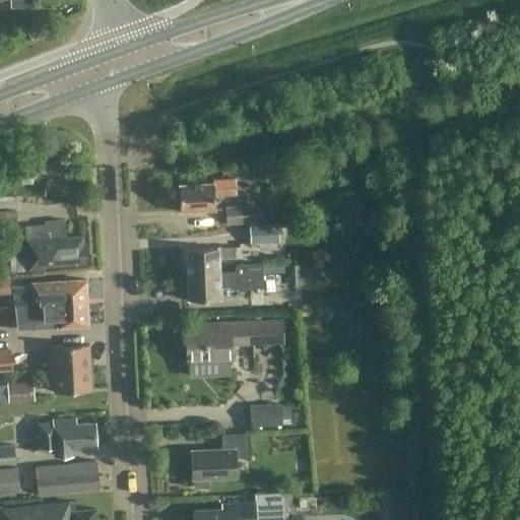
[(49,152),(43,165),(58,174),(65,161),(49,152)]
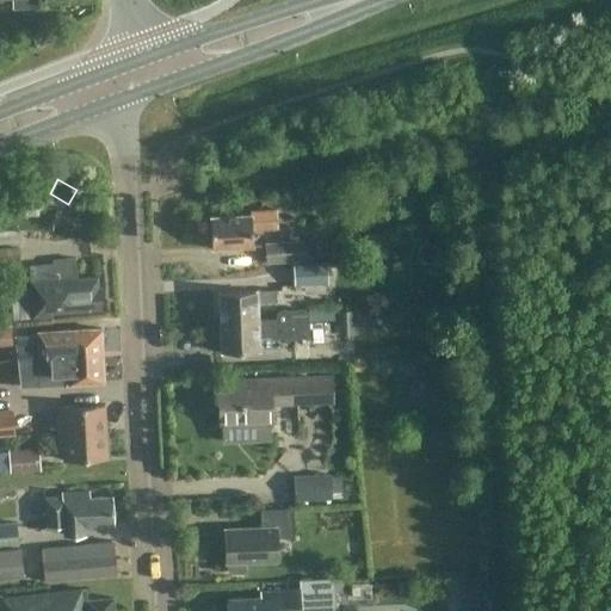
[(276,227),(276,209),(250,210),(250,215),(209,217),(210,248),(253,246),(252,228),(276,227)]
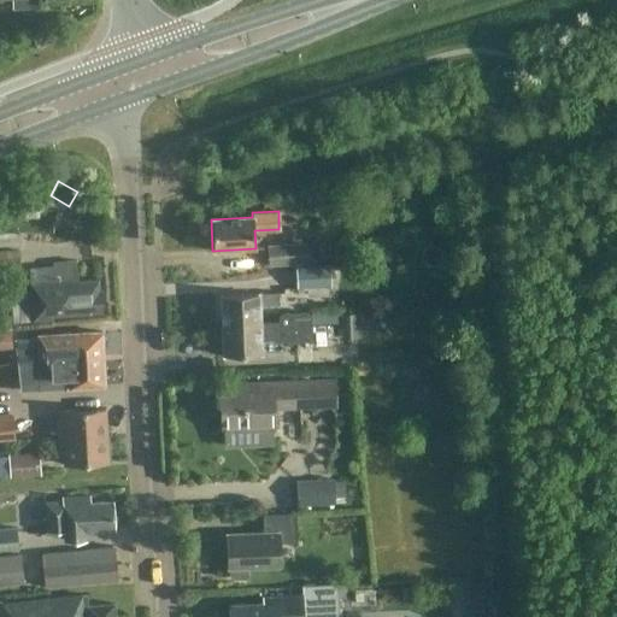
[(266,245),(268,266),(307,264),(306,242),(266,245)]
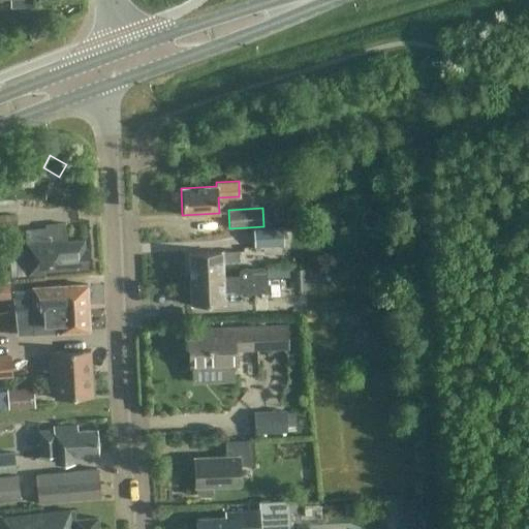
[(0,237),(17,236),(16,214),(0,214),(0,237)]
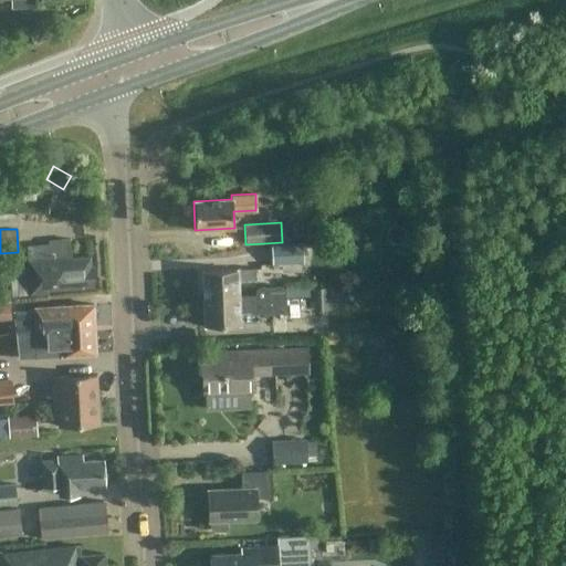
[(270,244),(271,264),(303,262),(303,260),(317,259),(316,234),(302,236),(302,243),(270,244)]
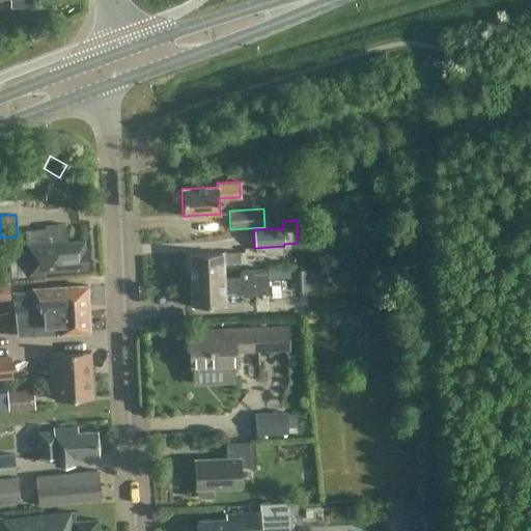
[(25,245),(24,245),(25,252),(27,276),(46,275),(46,272),(87,268),(86,249),(84,249),(83,240),(66,241),(64,224),(45,226),(47,243),(27,245),(25,245)]
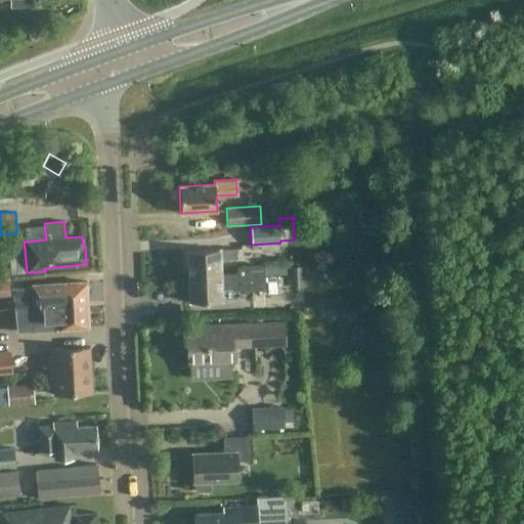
[(220,274),(220,273),(219,259),(235,259),(235,248),(186,250),(187,276),(220,274)]
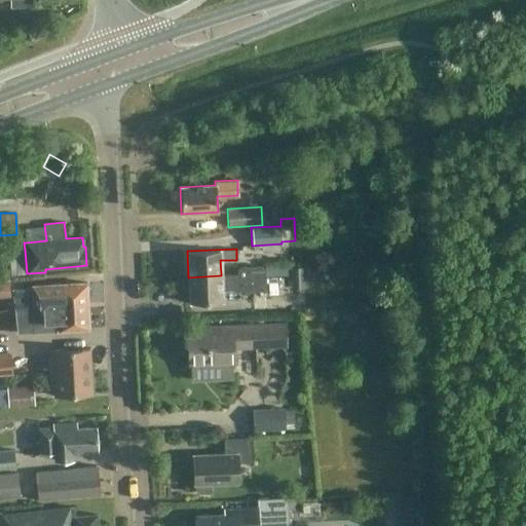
[(316,283),(315,266),(290,267),(291,289),(304,288),(316,283)]
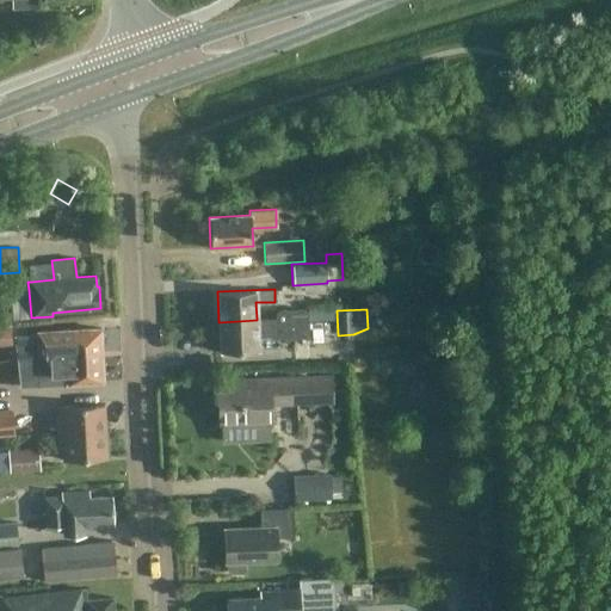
[(276,318),(257,319),(257,320),(218,322),(220,352),(258,350),(258,335),(276,335),(276,339),(308,338),(307,310),(275,312),(276,318)]
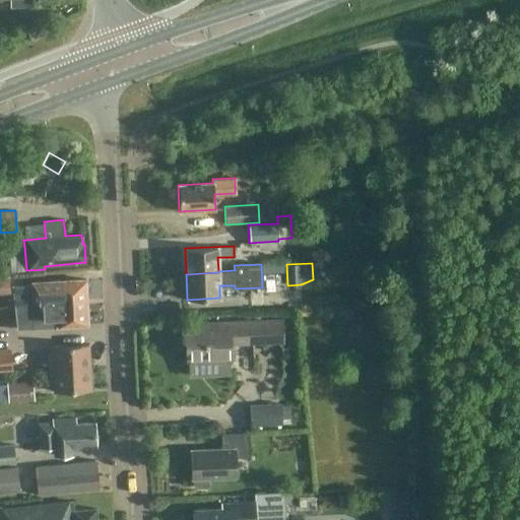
[(0,279),(0,294),(9,294),(8,279),(0,279)]
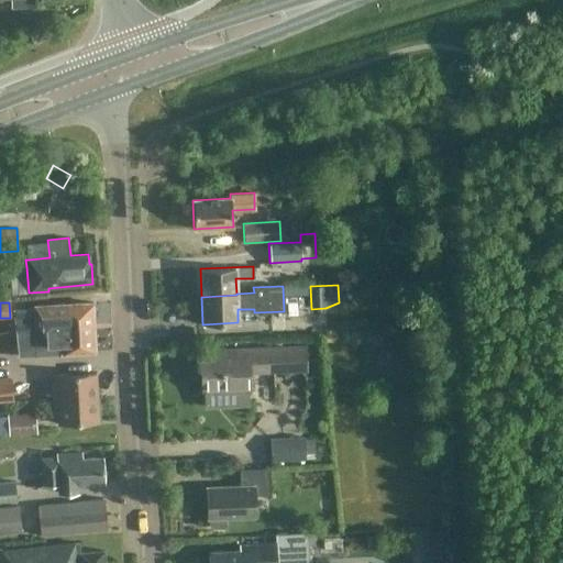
[(33,309),(9,310),(10,318),(13,317),(14,331),(30,330),(35,330),(34,328),(53,327),(53,329),(57,329),(56,327),(92,324),(91,302),(33,306),(33,309)]
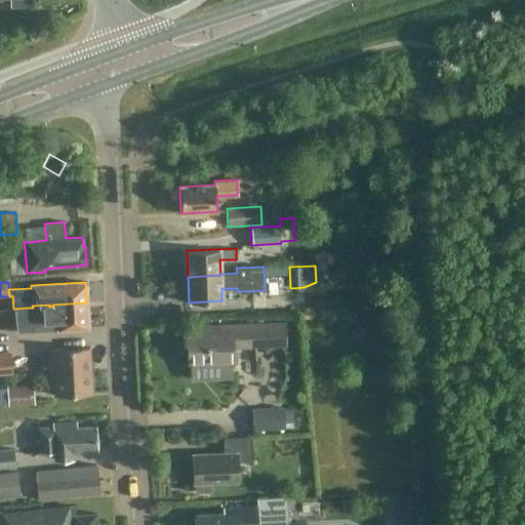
[(32,306),(33,308),(28,308),(29,331),(88,328),(86,303),(52,305),(53,307),(49,307),(49,305),(32,306)]
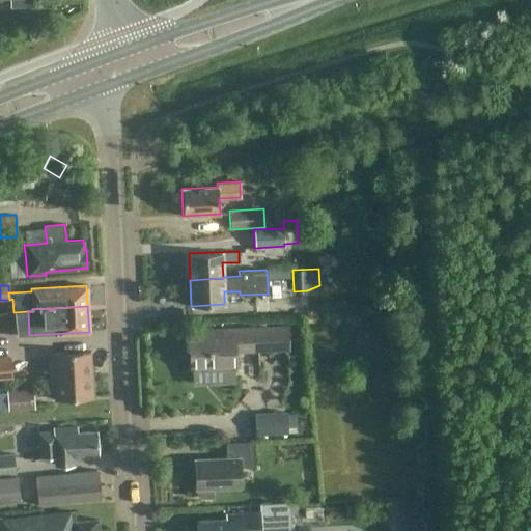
[(191,369),(235,368),(234,351),(257,351),(287,348),(286,326),(210,329),(210,333),(189,334),(191,369)]
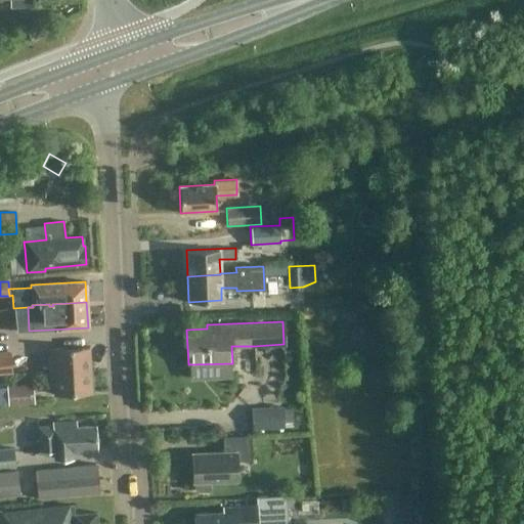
[(42,368),(42,373),(89,369),(88,347),(51,349),(51,356),(44,356),(45,368),(42,368)]
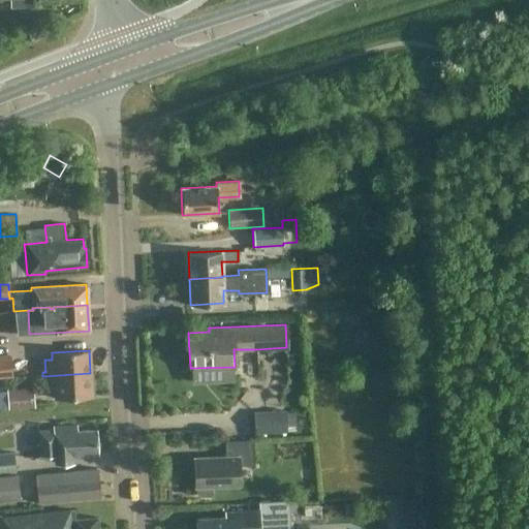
[(0,377),(11,377),(9,353),(0,354),(0,377)]
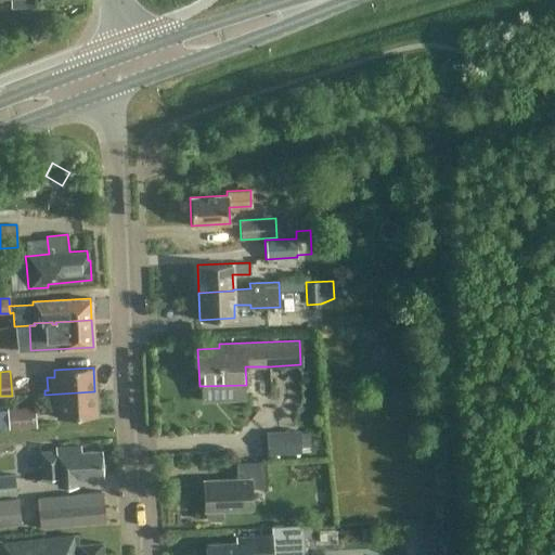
[(94,391),(44,395),(44,399),(50,398),(51,411),(55,410),(56,417),(95,415),(94,391)]
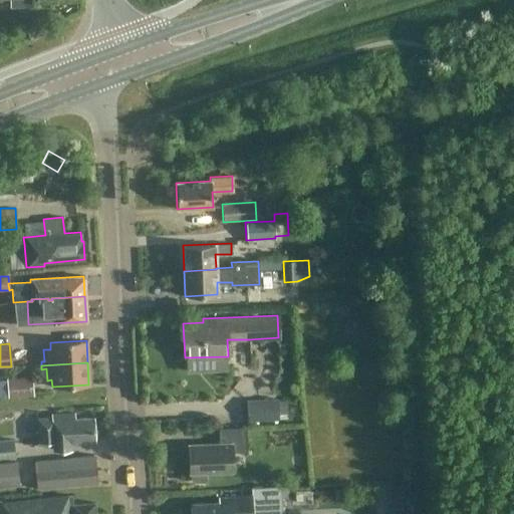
[(32,395),(31,376),(6,377),(7,397),(32,395)]
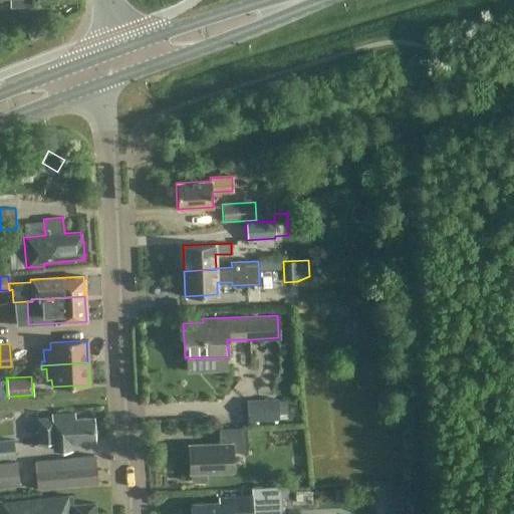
[(246,400),(247,425),(278,424),(278,399),(246,400)]
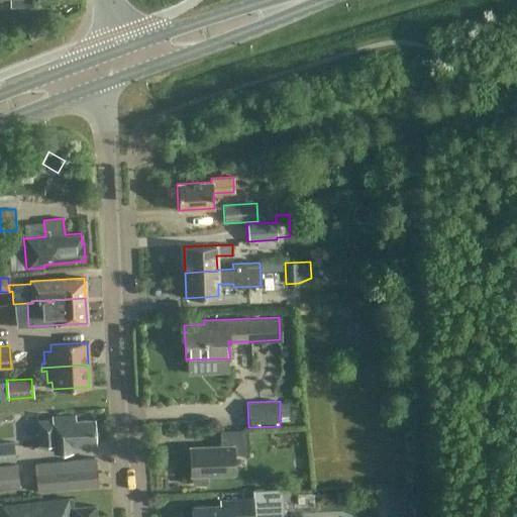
[(92,420),(74,421),(73,415),(52,417),(52,420),(37,421),(38,444),(53,444),(53,452),(71,451),(70,445),(93,443),(92,420)]
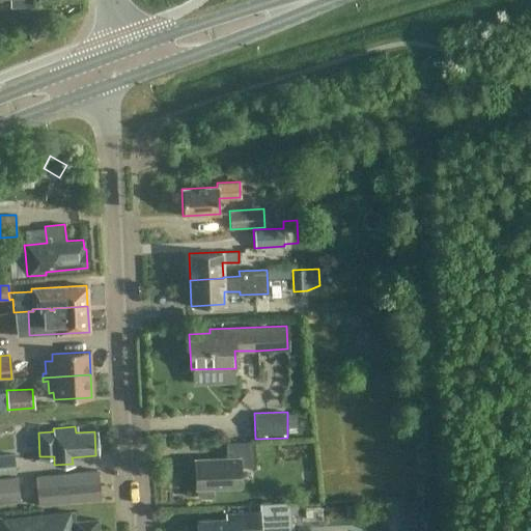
[(212,495),(213,488),(240,487),(239,467),(254,466),(253,442),(225,443),(225,458),(194,459),(195,490),(196,490),(197,495),(200,498),(210,497),(212,495)]
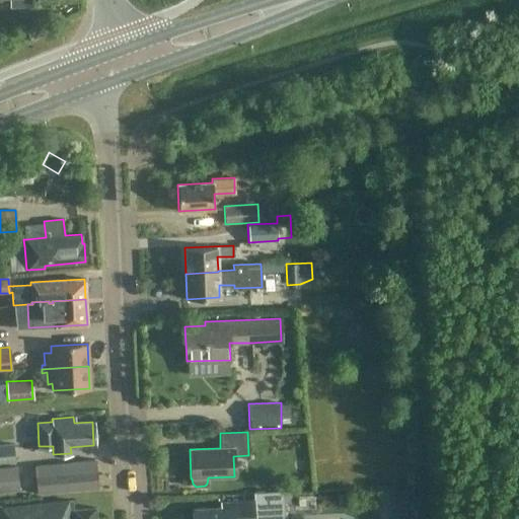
[(0,444),(0,462),(14,461),(13,444),(0,444)]
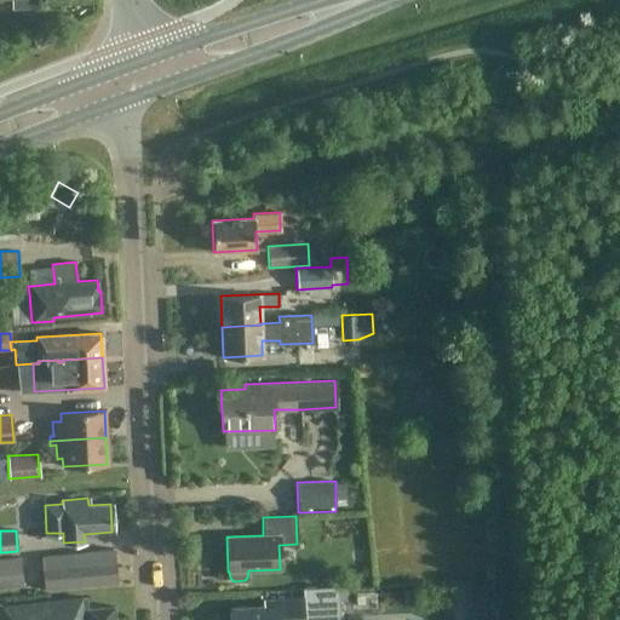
[(41,557),(45,589),(116,583),(113,550),(41,557)]
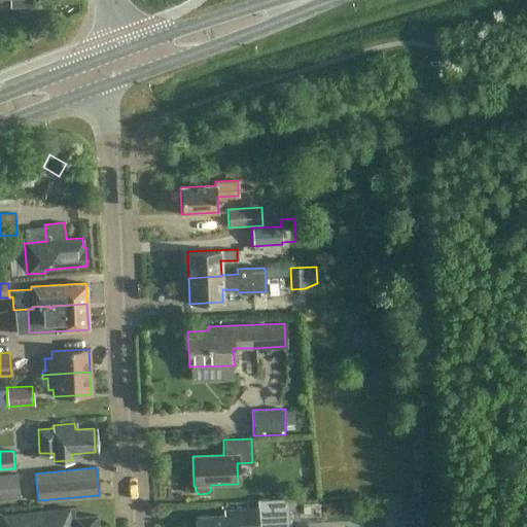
[(0,499),(20,498),(16,472),(0,473),(0,499)]
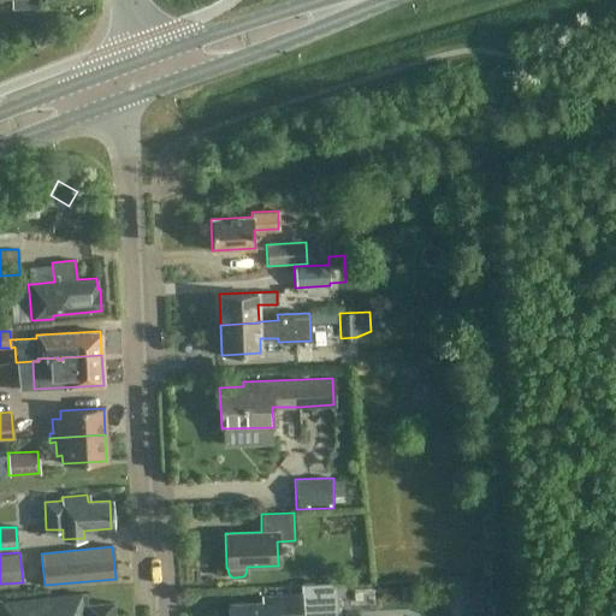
[(477,608),(499,606),(499,580),(475,581),(477,608)]
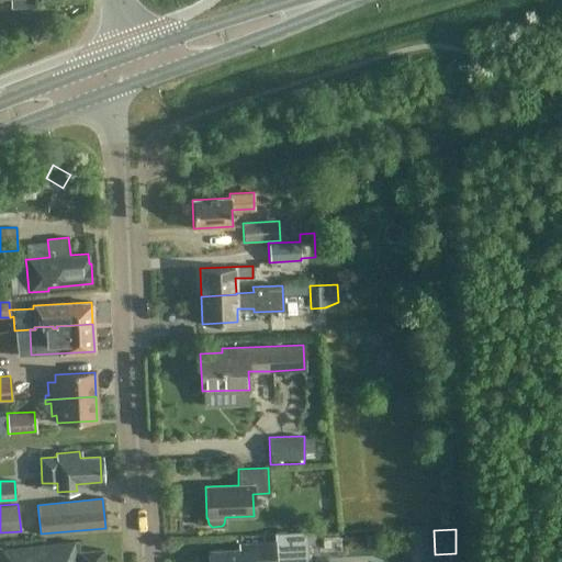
[(307,561),(306,531),(274,534),(274,541),(237,543),(237,549),(208,550),(208,561),(307,561)]
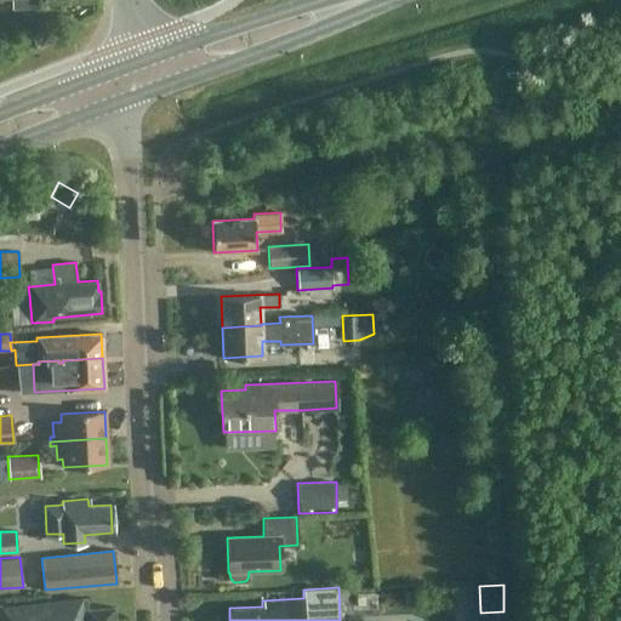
[(411,591),(412,615),(429,615),(428,590),(411,591)]
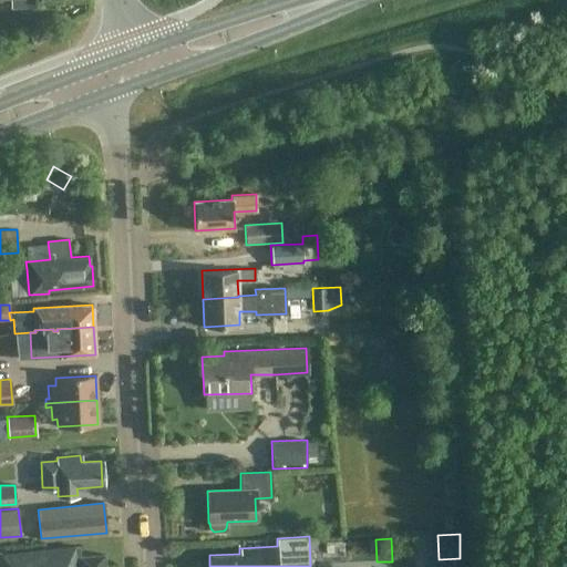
[(104,566),(103,555),(80,557),(79,547),(1,555),(2,566),(104,566)]
